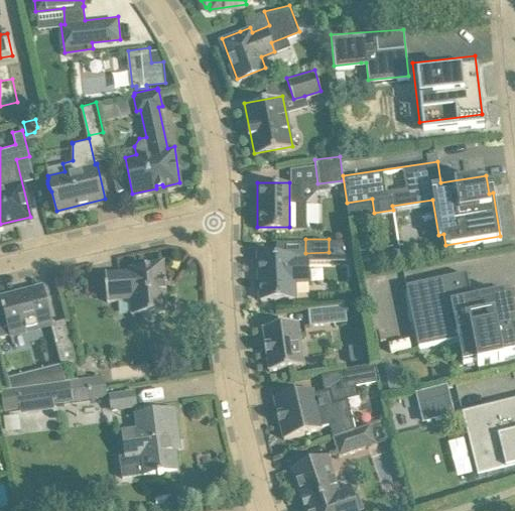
[(355,259),(386,255),(384,245),(354,249),(355,259)]
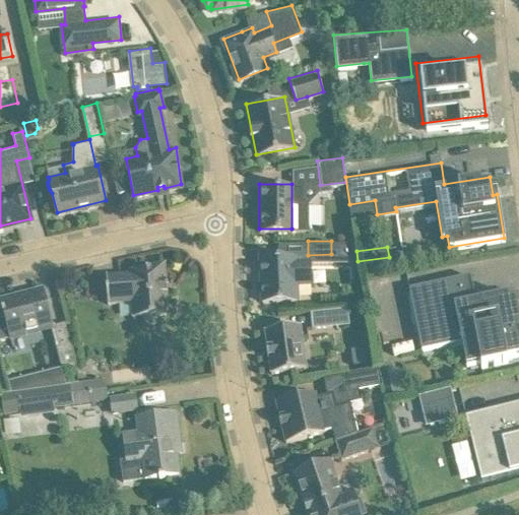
[(310,259),(295,260),(295,254),(259,256),(262,299),(282,298),(297,297),(296,281),(311,280),(310,259)]
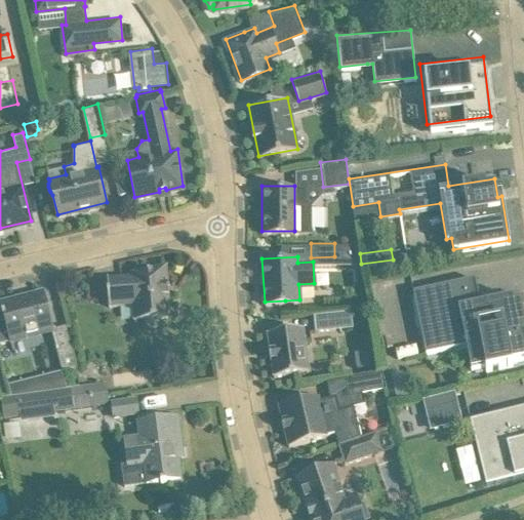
[(130,273),(106,275),(108,304),(132,302),(133,318),(145,317),(145,320),(148,323),(156,322),(160,319),(159,316),(170,315),(166,262),(129,270),(130,273)]
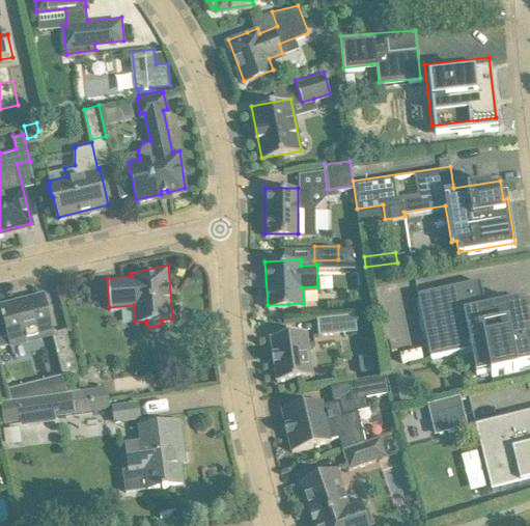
[(529,359),(529,320),(525,296),(484,304),(479,279),(417,292),(430,355),(471,345),(476,370),(491,367),(491,371),(518,366),(518,362),(529,359)]
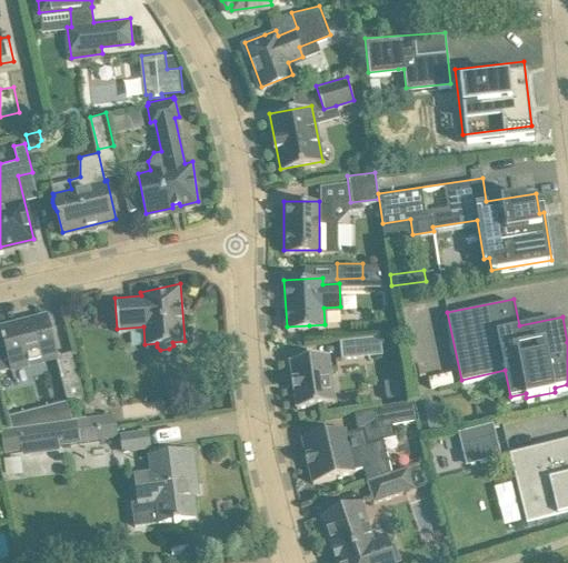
[(2,342),(0,342),(0,367),(10,364),(13,379),(15,379),(10,360),(55,349),(46,313),(0,324),(3,337),(1,338),(2,342)]
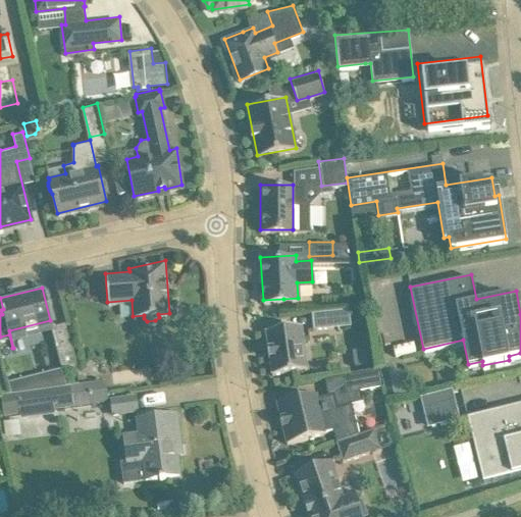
[(311,310),(313,326),(350,322),(348,306),(311,310)]
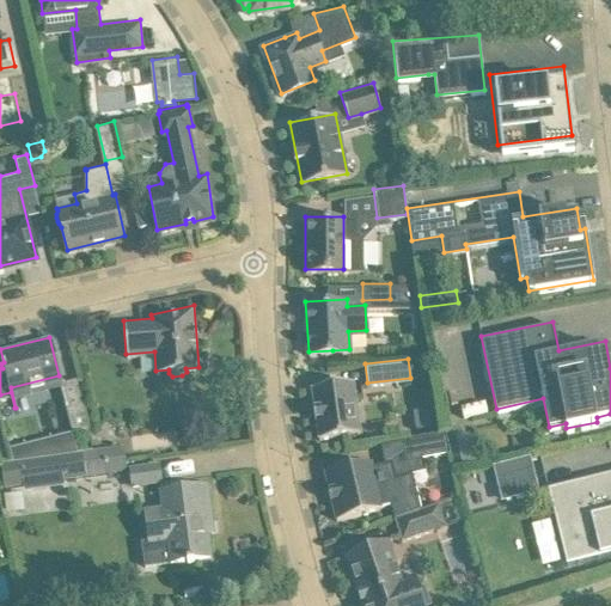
[(313,412),(315,415),(316,415),(318,436),(360,430),(353,379),(311,384),(315,405),(313,405),(313,408),(315,408),(316,412),(313,412)]
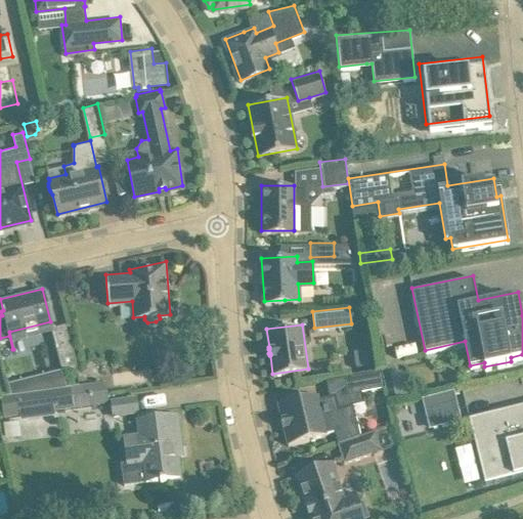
[(77,363),(73,346),(57,348),(61,365),(77,363)]
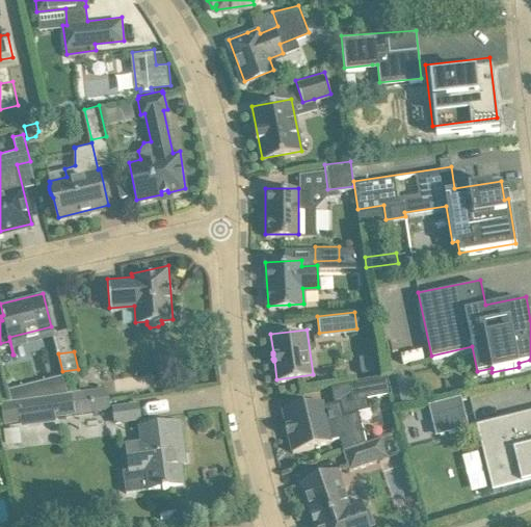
[(356,397),(390,392),(387,373),(353,379),(356,397)]
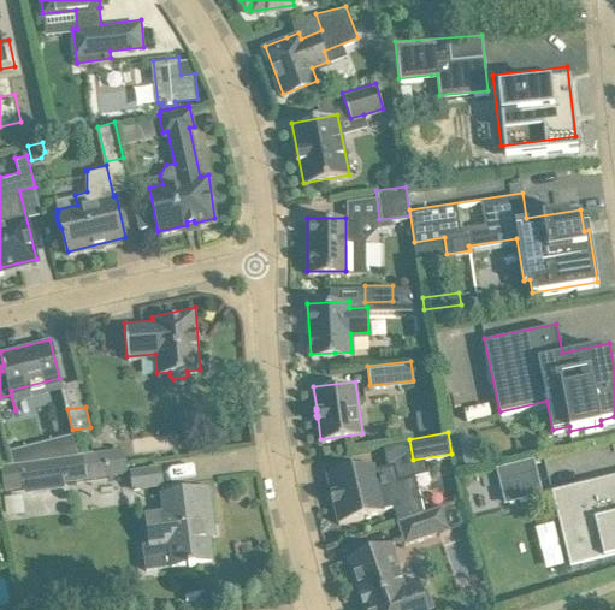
[(87,474),(126,469),(123,444),(83,450),(87,474)]
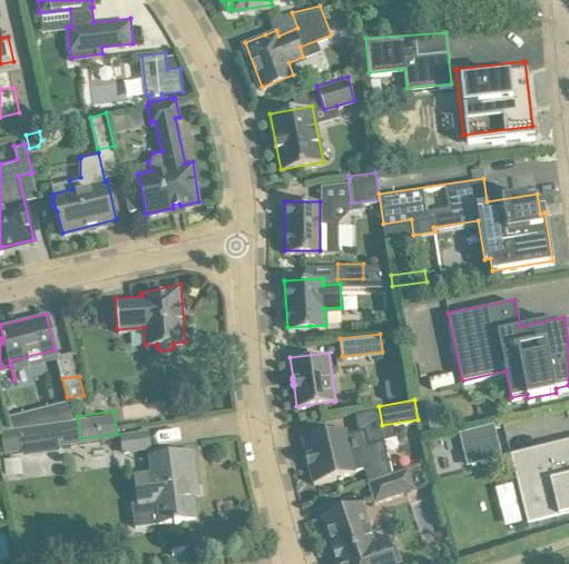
[(21,447),(22,453),(59,447),(58,442),(80,438),(77,416),(7,426),(8,427),(1,428),(3,449),(21,447)]
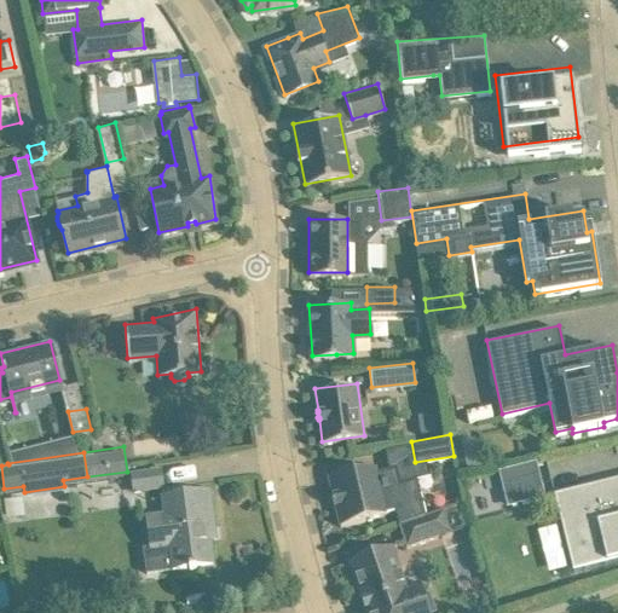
[(364,515),(385,510),(385,509),(396,507),(399,521),(425,513),(416,476),(399,480),(396,464),(375,469),(374,463),(353,468),(353,467),(328,473),(340,522),(365,516),(364,515)]
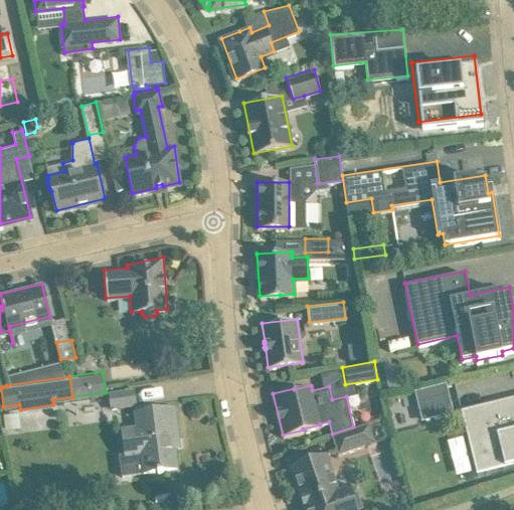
[(108,390),(111,406),(136,403),(134,386),(108,390)]
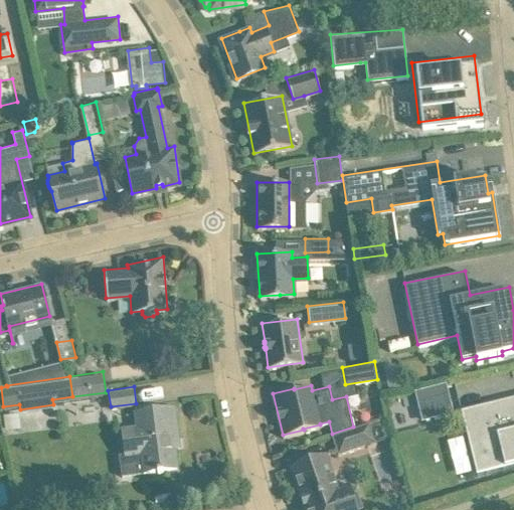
[(416,399),(422,419),(453,411),(448,391),(416,399)]
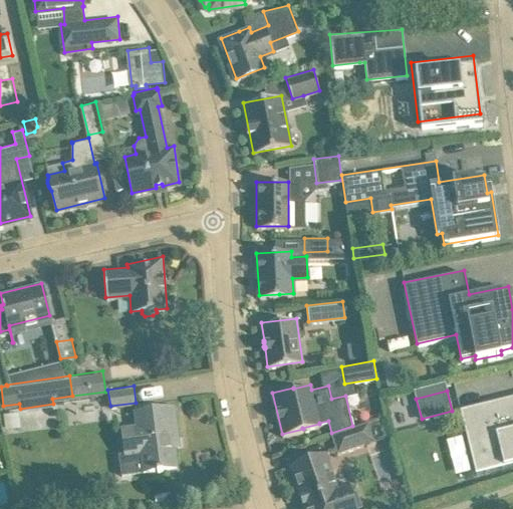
[(512,395),(460,408),(475,471),(512,461),(512,395)]
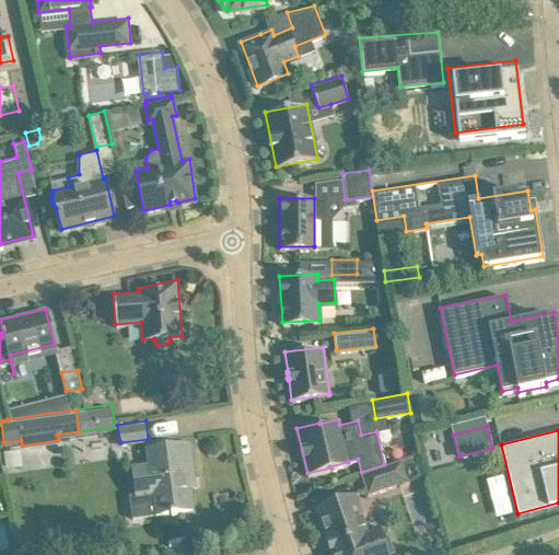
[(134,492),(129,493),(132,516),(191,508),(187,473),(193,472),(188,441),(147,447),(149,461),(130,463),(134,492)]
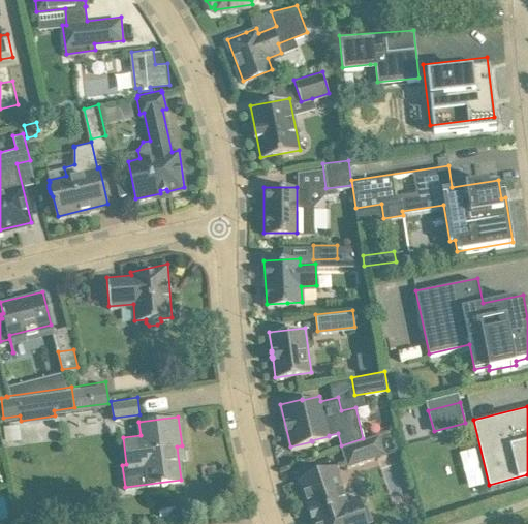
[(341,445),(340,445),(345,462),(346,465),(385,452),(379,432),(363,438),(341,445)]
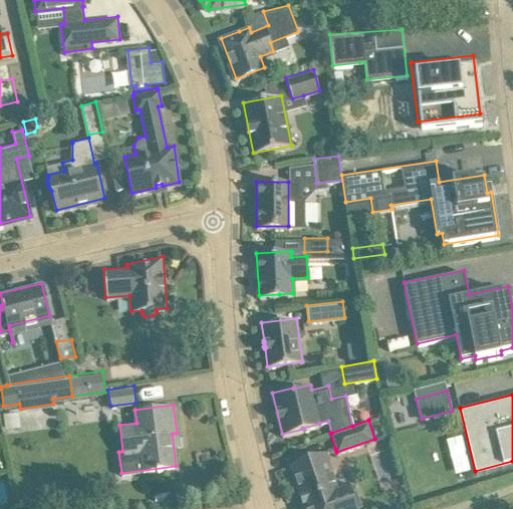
[(324,452),(290,464),(300,493),(298,493),(299,495),(301,494),(304,501),(301,502),(302,503),(304,502),(306,508),(357,508),(356,506),(360,505),(355,489),(351,491),(347,482),(336,486),(324,453),(324,452)]
